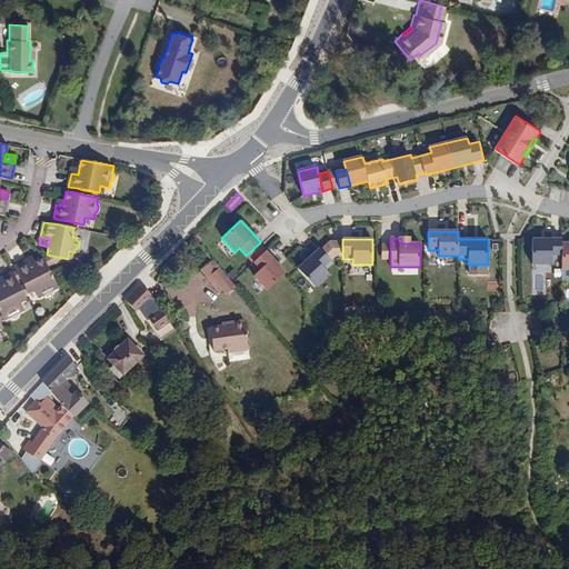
[(562,239),(532,239),(532,265),(551,265),(551,259),(561,259),(561,269),(568,268),(568,242),(561,243),(562,239)]
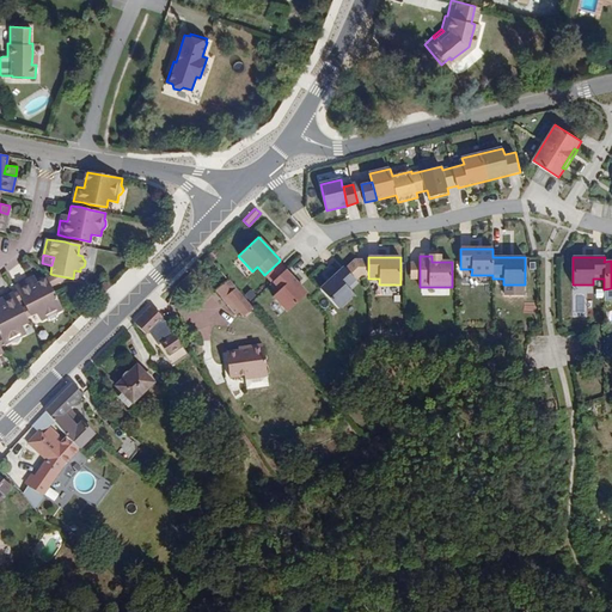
[(355,259),(344,268),(356,281),(362,276),(368,276),(368,259),(355,259)]
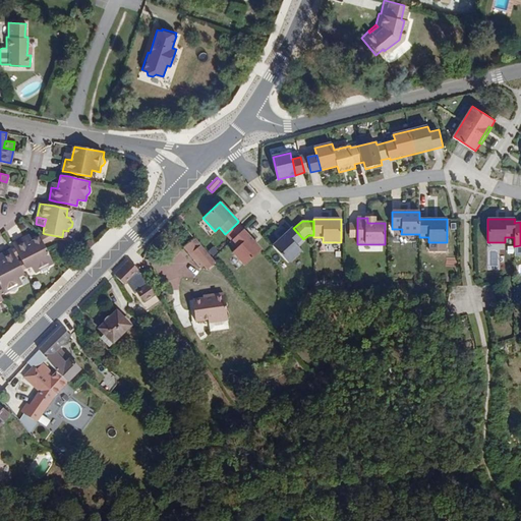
[(230,239),(242,229),(237,223),(225,234),(230,239)]
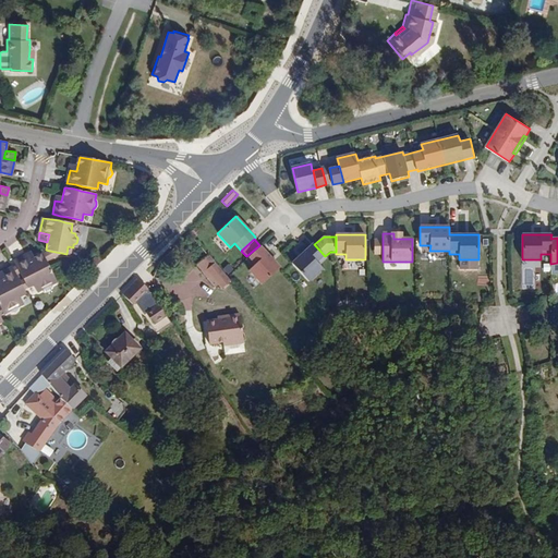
[(314,244),(292,264),(308,282),(323,269),(319,265),(327,258),(325,256),(314,244)]
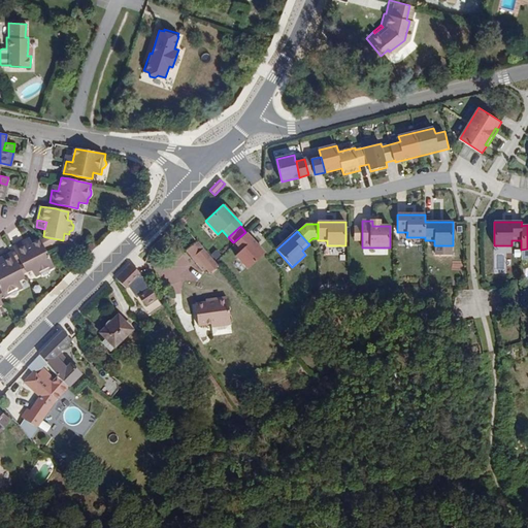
[(246,268),(264,252),(245,232),(233,242),(232,244),(238,251),(234,255),(246,268)]
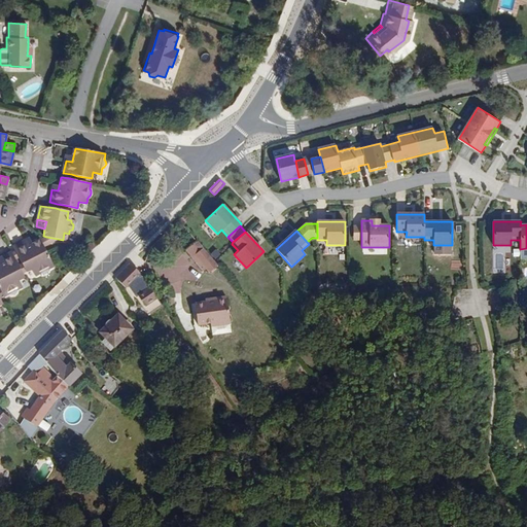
[(43,247),(58,239),(46,237),(40,240),(43,247)]
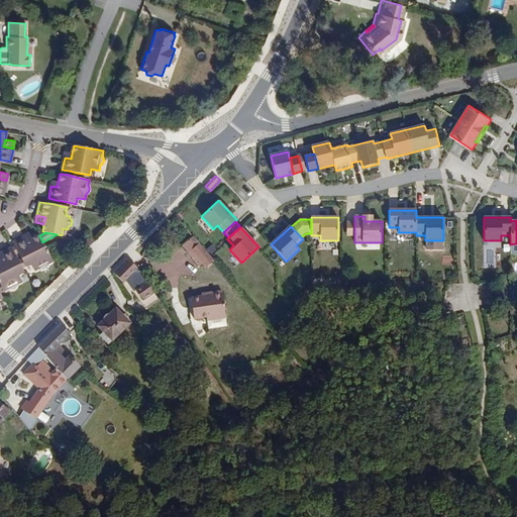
[(53,262),(42,242),(39,235),(32,239),(27,241),(24,235),(12,241),(14,245),(18,252),(21,257),(25,267),(31,264),(35,271),(39,269),(44,269),(46,267),(47,265),(53,262)]
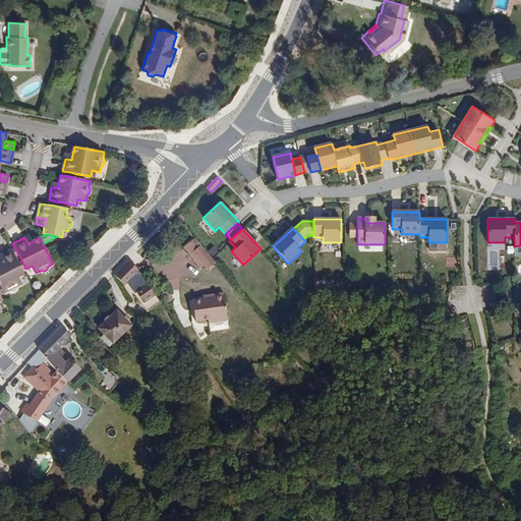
[(192,249),(199,243),(193,237),(183,245),(193,257),(197,254),(192,249)]
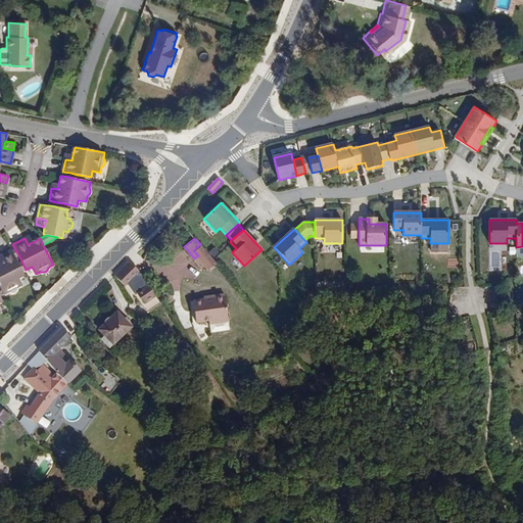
[(87,254),(95,246),(90,240),(82,248),(87,254)]
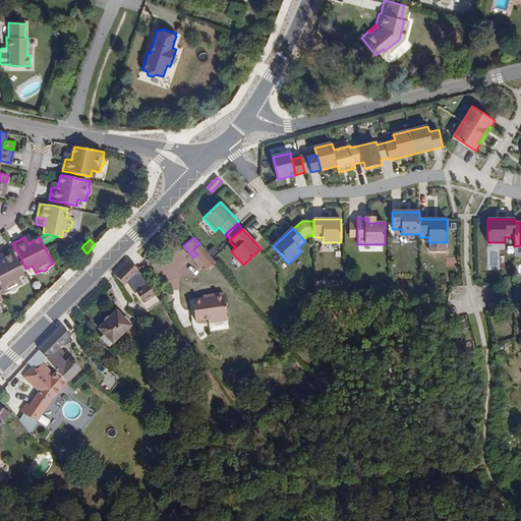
[(214,262),(199,243),(192,249),(197,254),(193,257),(200,266),(205,263),(208,267),(214,262)]
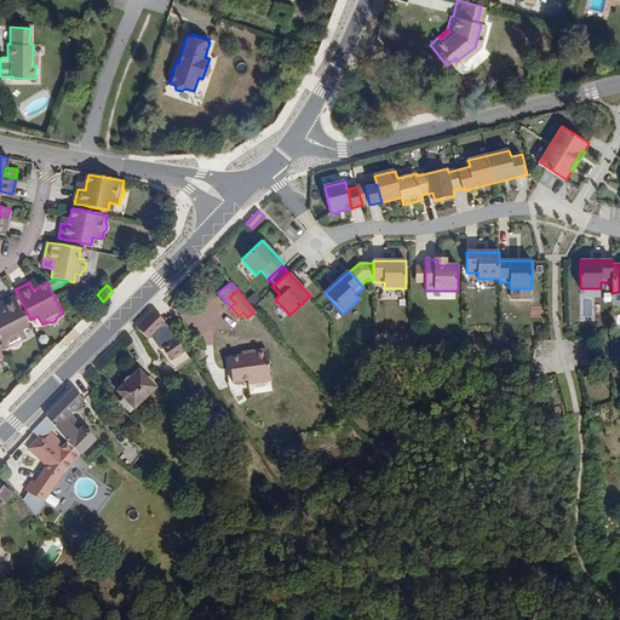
[(17,304),(13,296),(0,302),(0,304),(3,310),(0,311),(0,339),(5,349),(11,346),(13,348),(17,346),(19,344),(21,342),(27,338),(22,329),(29,326),(27,321),(21,311),(17,304)]
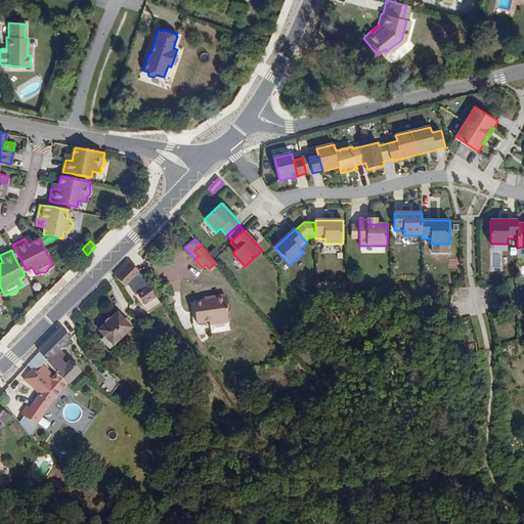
[(155,295),(138,270),(129,262),(115,276),(124,286),(127,282),(135,295),(137,294),(144,303),(155,295)]
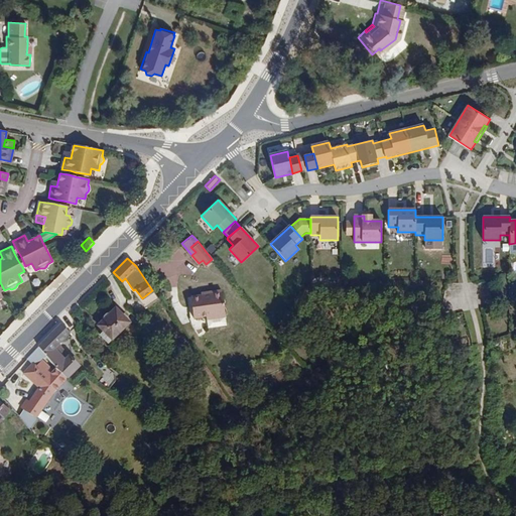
[(227,326),(223,289),(207,292),(207,294),(202,295),(190,296),(194,317),(207,315),(208,328),(227,326)]
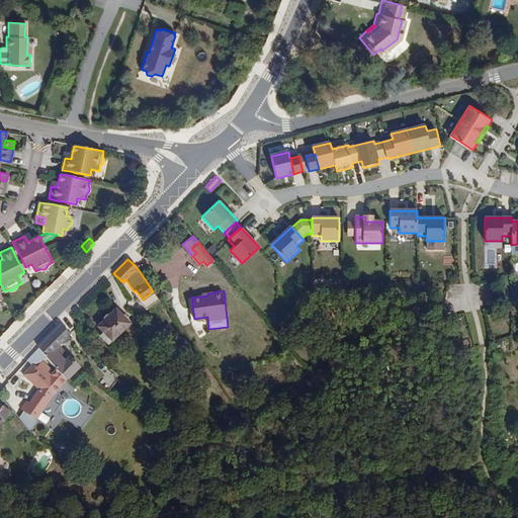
[(160,301),(153,291),(143,299),(149,309),(160,301)]
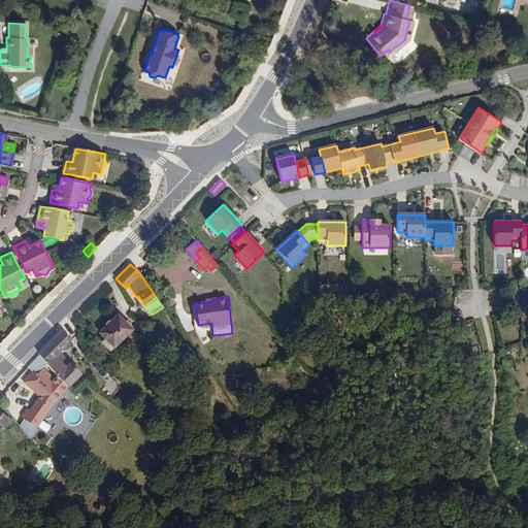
[(114,349),(132,330),(119,316),(100,333),(105,338),(114,349)]
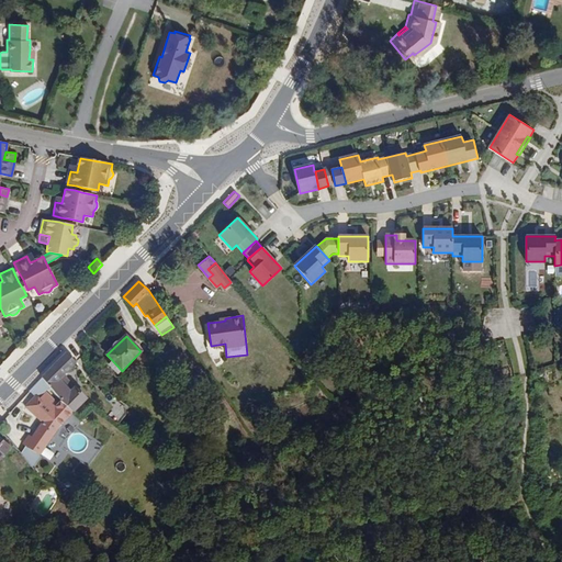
[(87,400),(75,388),(65,374),(77,362),(66,353),(42,378),(60,401),(74,413),(87,400)]
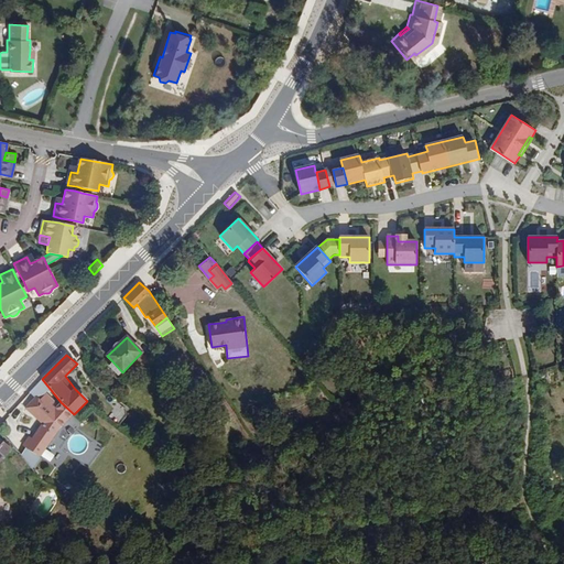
[(122,372),(112,361),(108,366),(118,376),(122,372)]
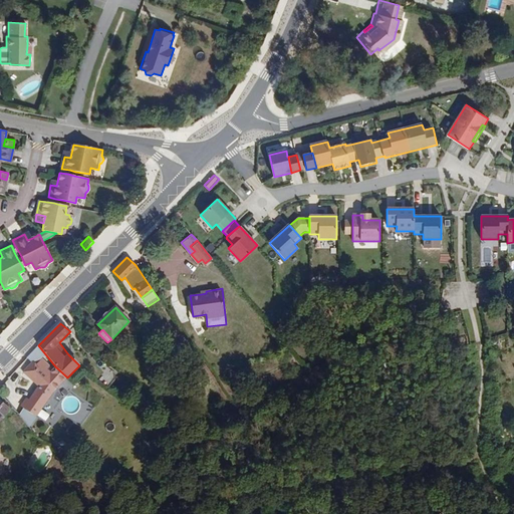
[(52,393),(67,377),(55,366),(53,369),(47,363),(43,369),(41,367),(40,367),(35,362),(34,362),(32,361),(22,372),(38,387),(29,400),(23,408),(36,417),(52,393)]
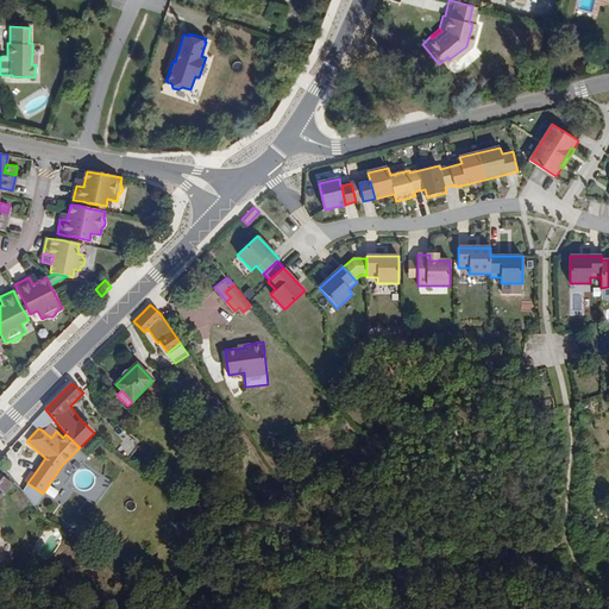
[(27,483),(35,473),(30,471),(23,481),(27,483)]
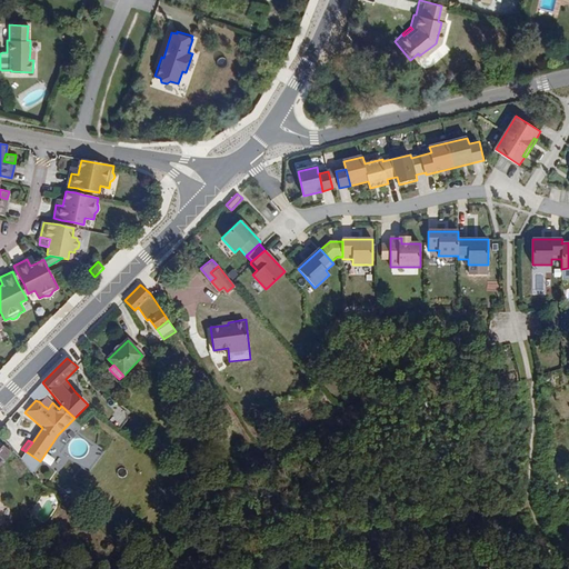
[(0,462),(10,452),(0,442),(0,462)]
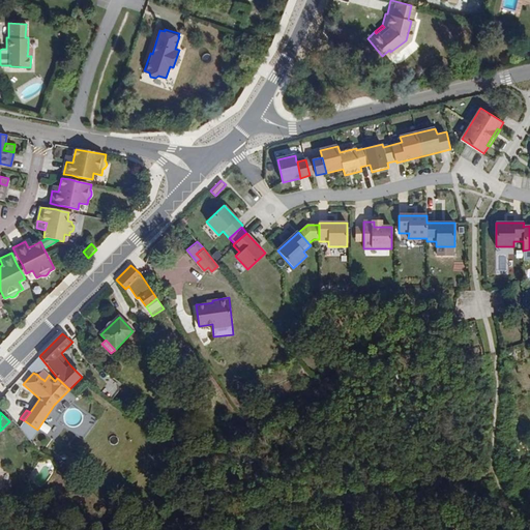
[(40,431),(49,435),(52,427),(43,422),(40,431)]
